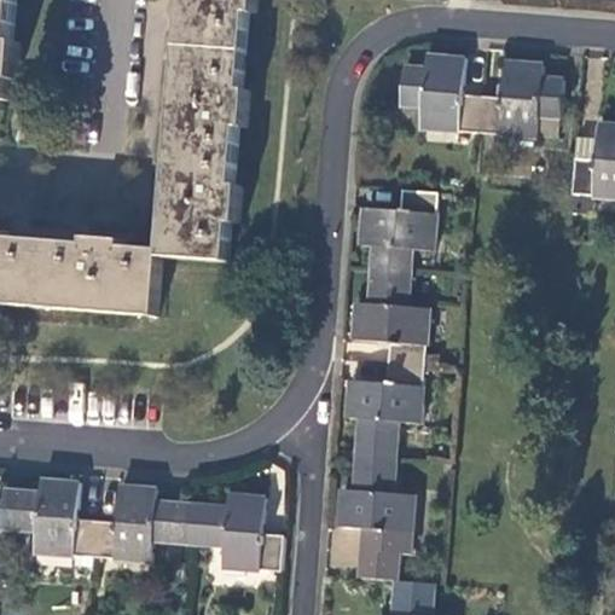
[(0,98),(7,99),(9,77),(16,79),(18,40),(12,40),(15,0),(0,0),(0,98)]
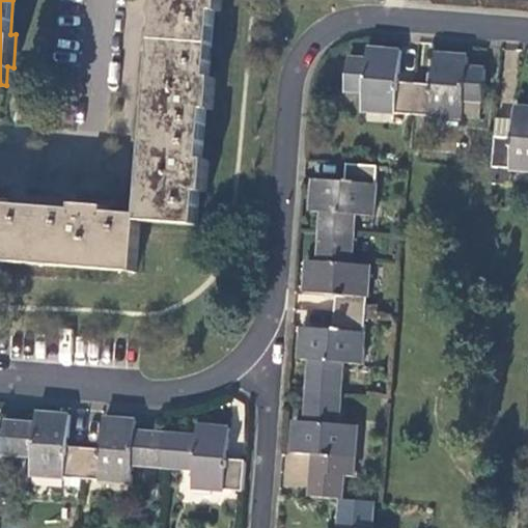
[(157,0),(139,214),(138,220),(196,224),(199,191),(204,191),(206,158),(201,158),(205,109),(211,109),(214,76),(209,76),(214,10),(219,10),(219,0),(157,0)]
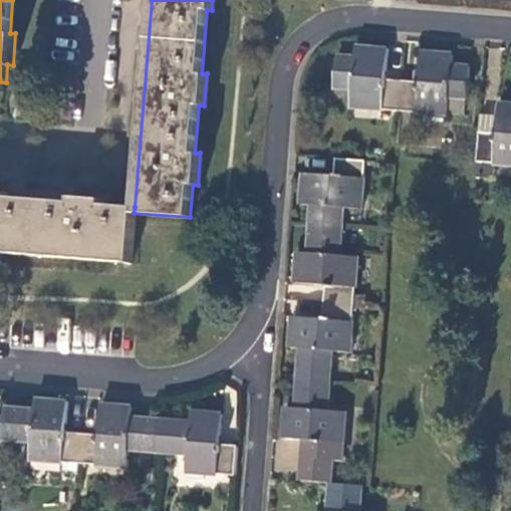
[(349,104),(398,108),(400,78),(382,77),(385,47),(354,44),(353,55),(335,53),(333,84),(351,86),(349,104)]
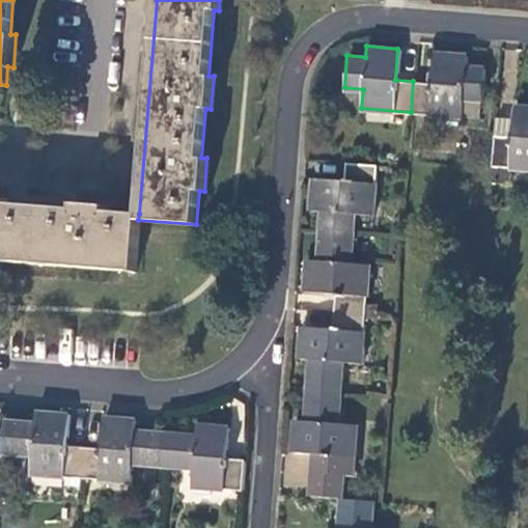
[(413,81),(411,112),(461,115),(463,96),(480,98),(482,65),(466,64),(467,54),(435,52),(432,82),(413,81)]
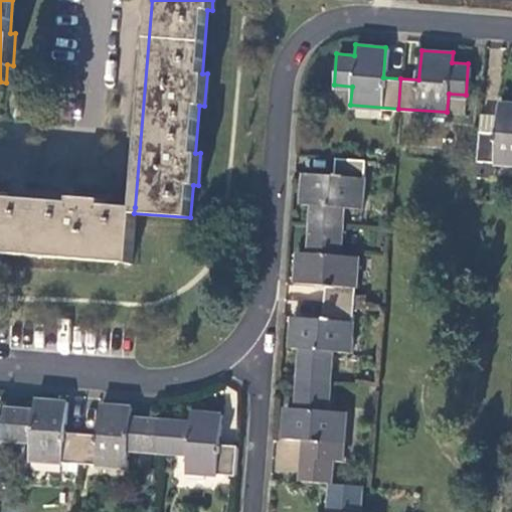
[(479,130),(477,160),(494,162),(511,163),(511,102),(499,102),(498,115),(496,132),(479,130)]
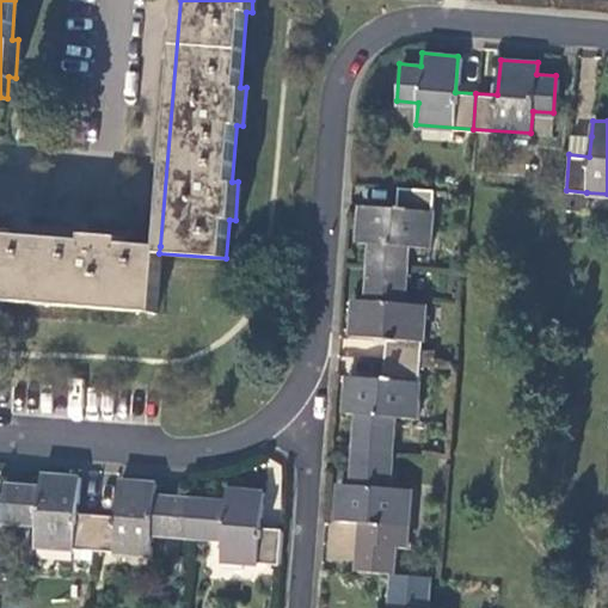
[(570,134),(569,154),(589,157),(591,136),(570,134)]
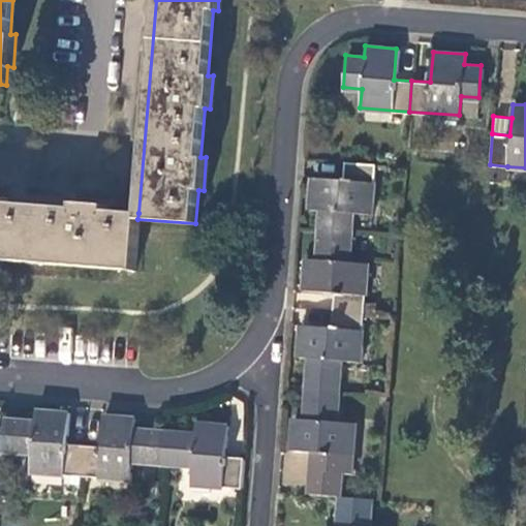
[(369,213),(373,163),(343,160),(342,179),(311,177),(308,208),(319,209),(317,227),(350,230),(351,212),(369,213)]
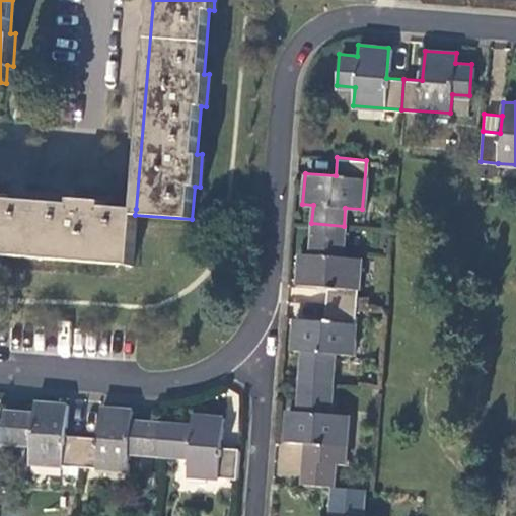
[(498,163),(481,161),(480,173),(497,174),(498,163)]
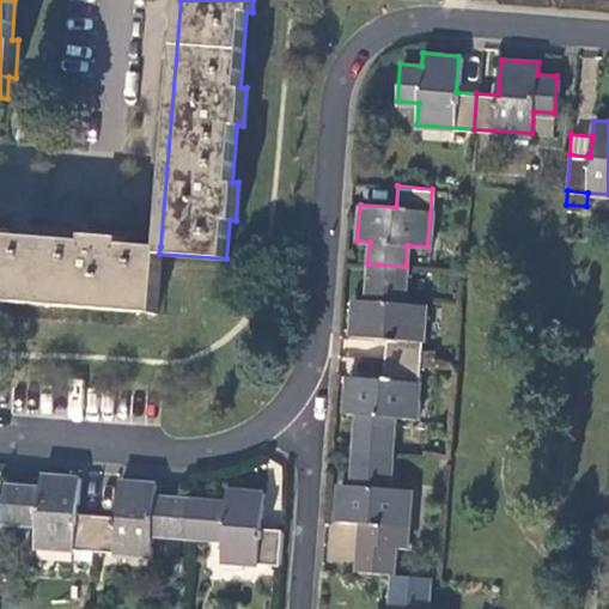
[(0,298),(154,310),(159,254),(160,247),(121,242),(122,237),(84,235),(84,239),(8,233),(10,229),(0,227),(0,298)]
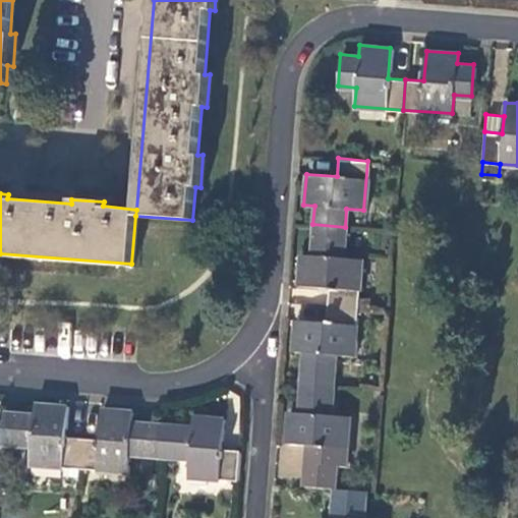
[(342,256),(345,227),(312,224),(310,253),(300,253),(297,285),(327,287),(326,303),(357,306),(360,257),(342,256)]
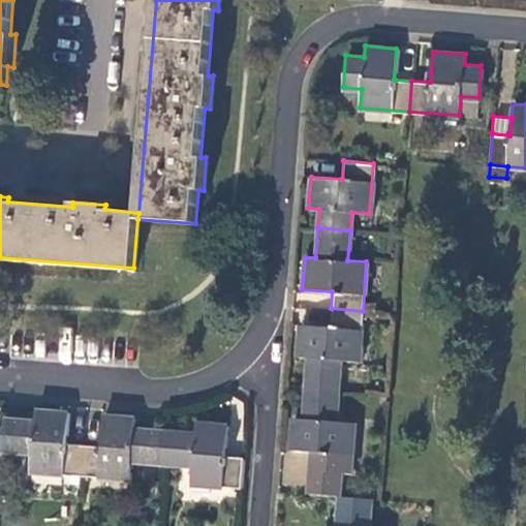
[(305,387),(338,390),(340,359),(359,361),(363,311),(331,308),(330,326),(299,323),(297,356),(307,357),(305,387)]
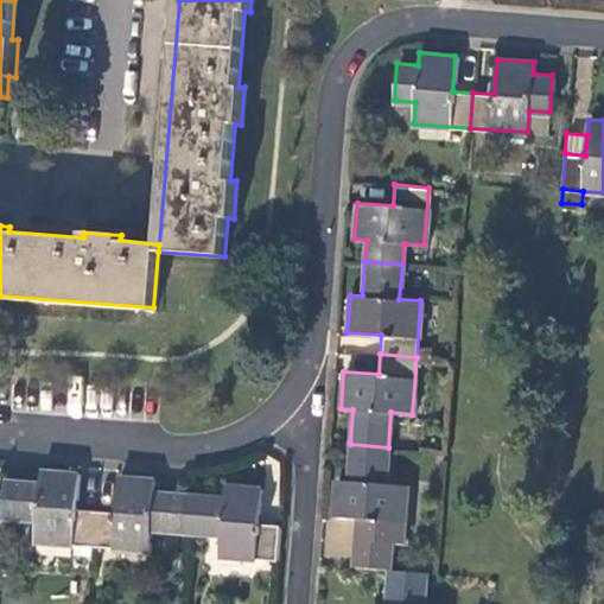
[(388,447),(350,444),(348,478),(336,477),(334,515),(368,519),(366,538),(356,536),(355,564),(389,567),(392,539),(402,540),(407,483),(385,482),(388,447)]
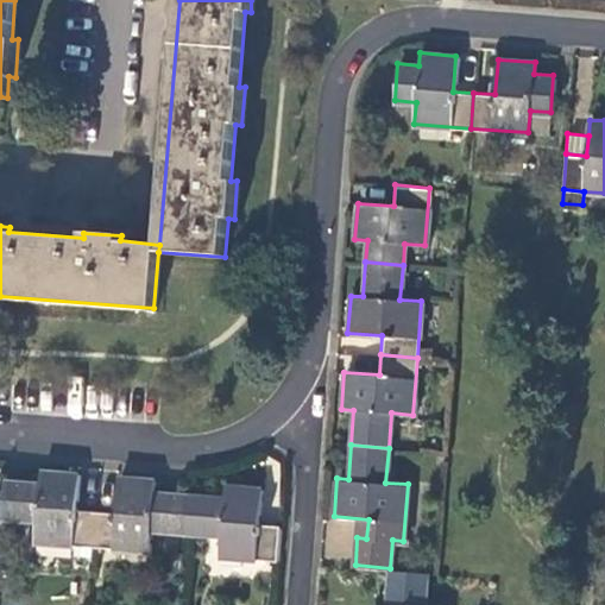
[(33,544),(92,548),(95,514),(74,511),(76,477),(39,473),(38,486),(4,483),(0,520),(35,523),(33,544)]
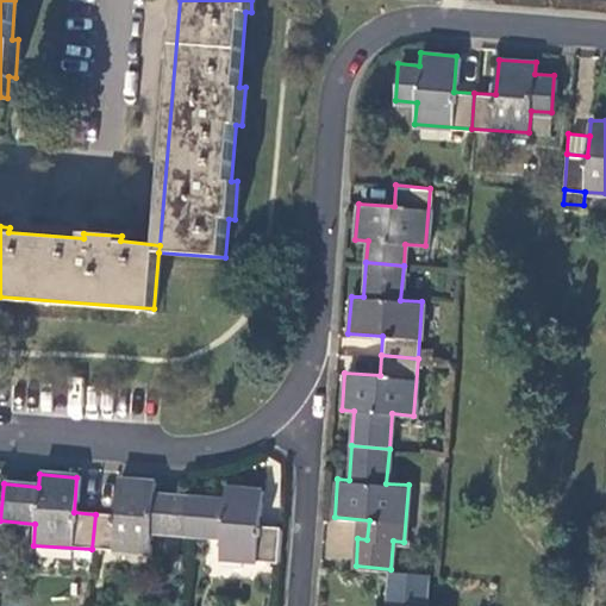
[(151,532),(185,535),(188,498),(154,495),(155,482),(118,480),(114,516),(95,514),(92,549),(150,554),(151,532)]
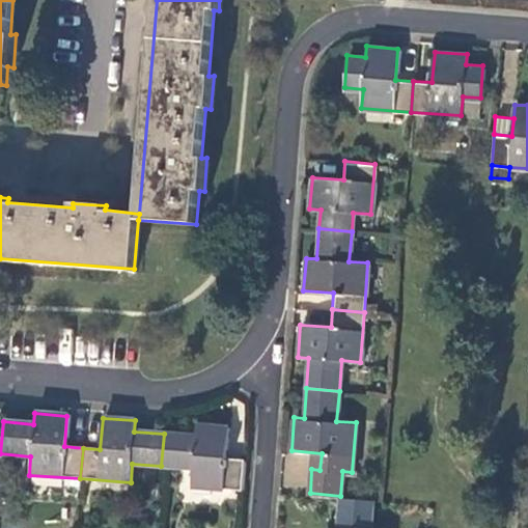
[(164,434),(161,466),(191,469),(190,487),(241,491),(243,460),(225,459),(227,427),(195,425),(194,437),(164,434)]
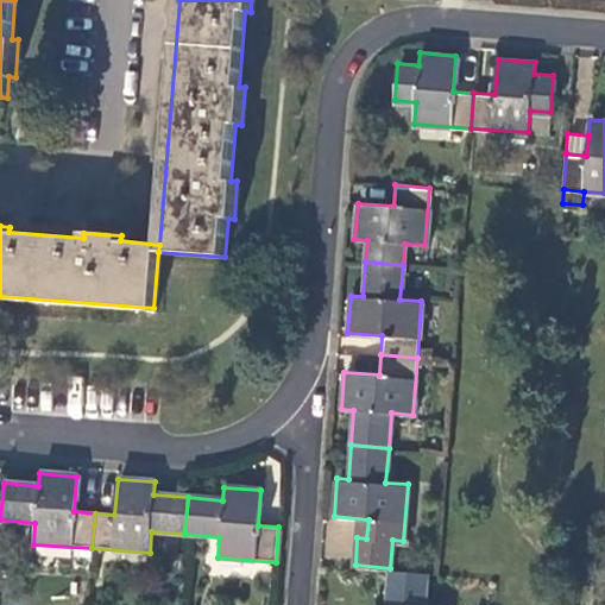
[(422,604),(426,571),(390,568),(386,603),(375,602),(373,604),(422,604)]
